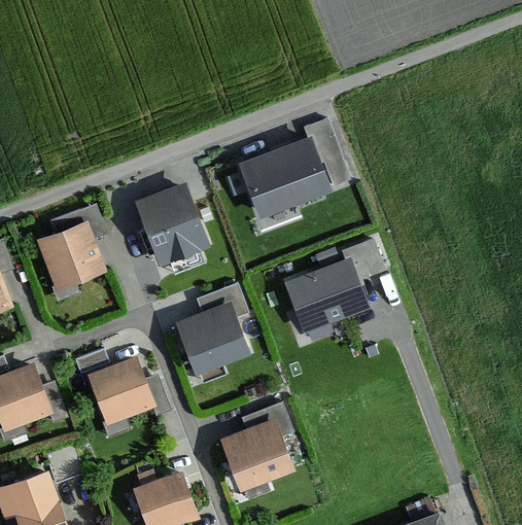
[(314,135),(240,162),(259,217),(334,190),(314,135)]
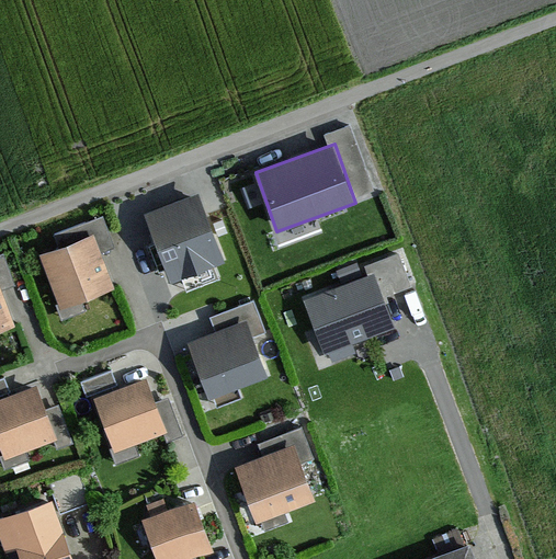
[(197,195),(144,215),(169,282),(223,261),(197,195)]
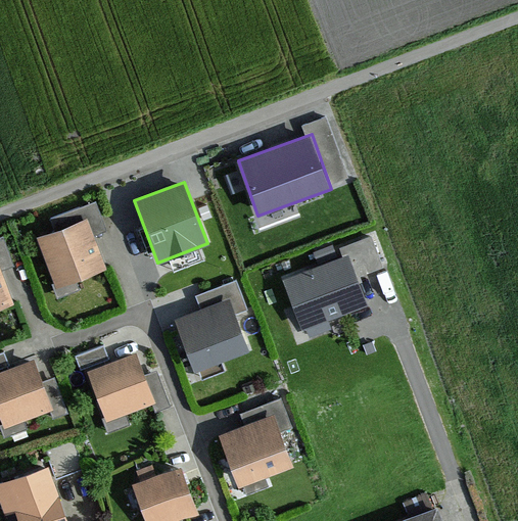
[(85,220),(35,238),(53,290),(104,271),(85,220)]
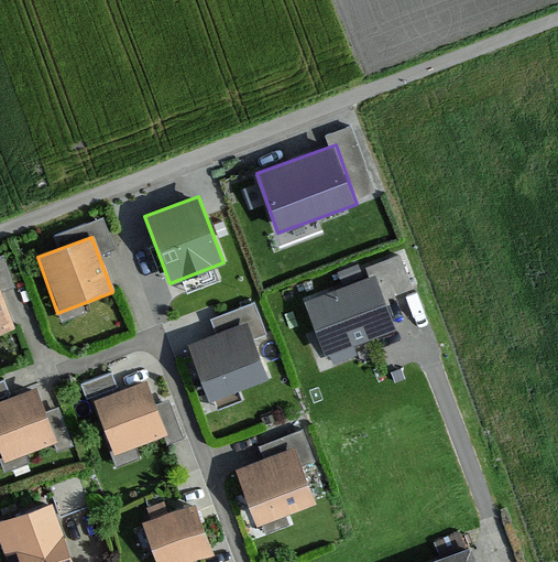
[(372,276),(304,303),(326,358),(394,332),(372,276)]
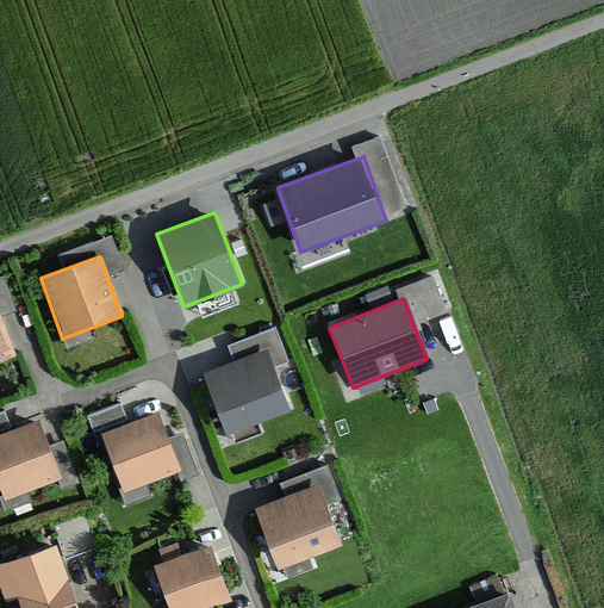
[(0,364),(13,360),(0,324),(0,364)]
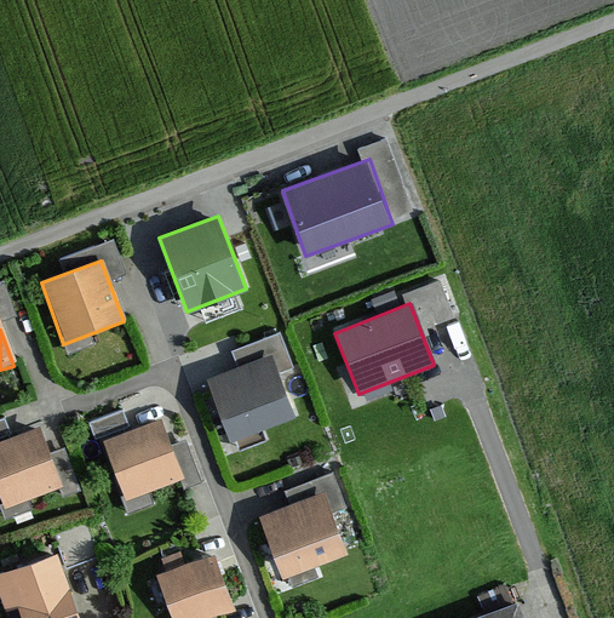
[(271,353),(206,378),(229,440),(296,416),(271,353)]
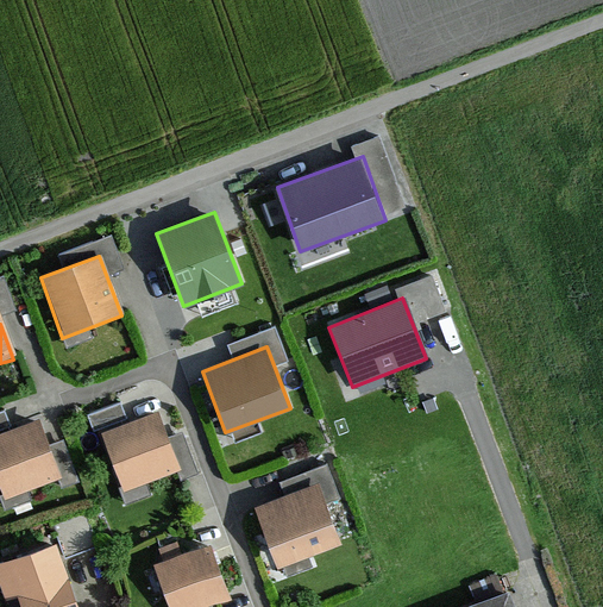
[(156,412),(100,435),(123,492),(178,470),(156,412)]
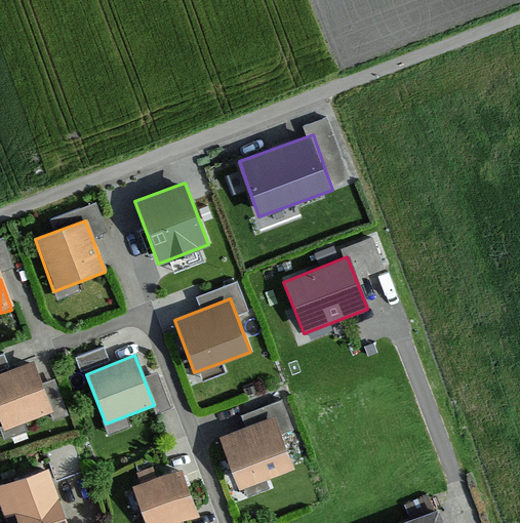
[(33,363),(0,374),(0,426),(2,432),(52,413),(33,363)]
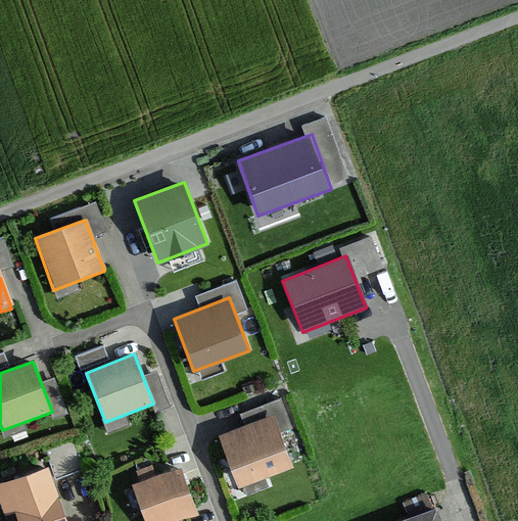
[(275,415),(219,436),(238,488),(295,467),(275,415)]
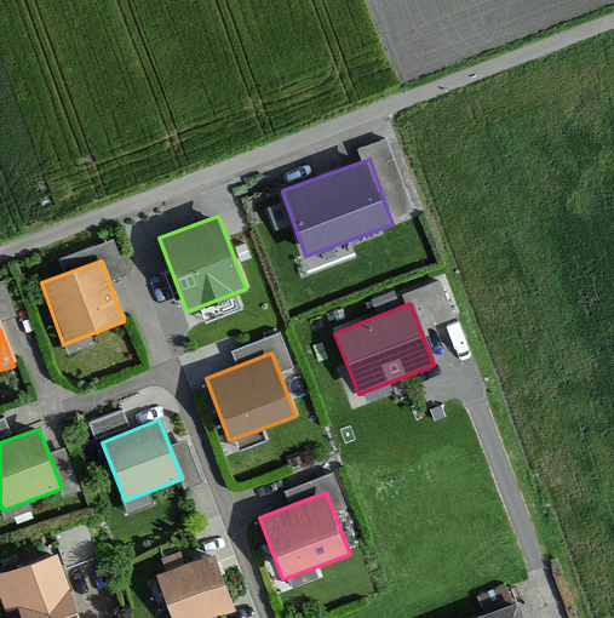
[(81,617),(58,554),(0,574),(0,605),(4,614),(18,608),(21,617),(81,617)]
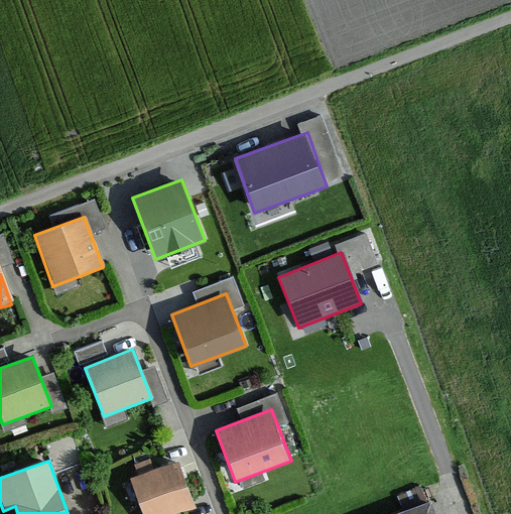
[(180,462),(133,479),(145,513),(179,513),(198,506),(180,462)]
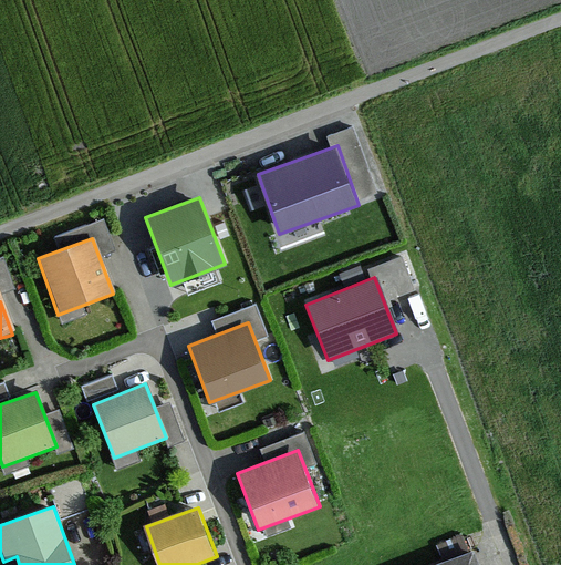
[(476,564),(471,552),(436,564),(476,564)]
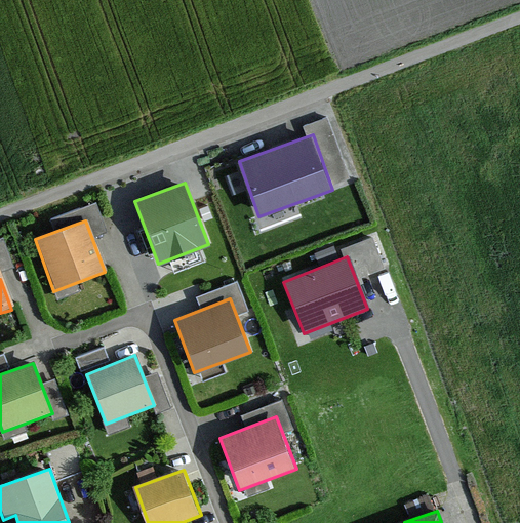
All buildings are outlined.
